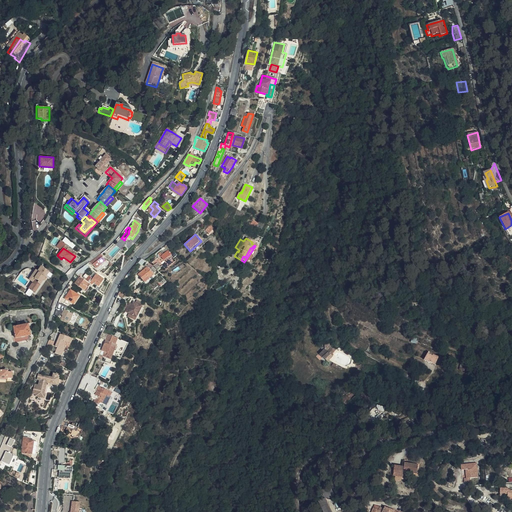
[(170,254),(165,248),(160,252),(162,255),(161,256),(164,260),(170,254)]
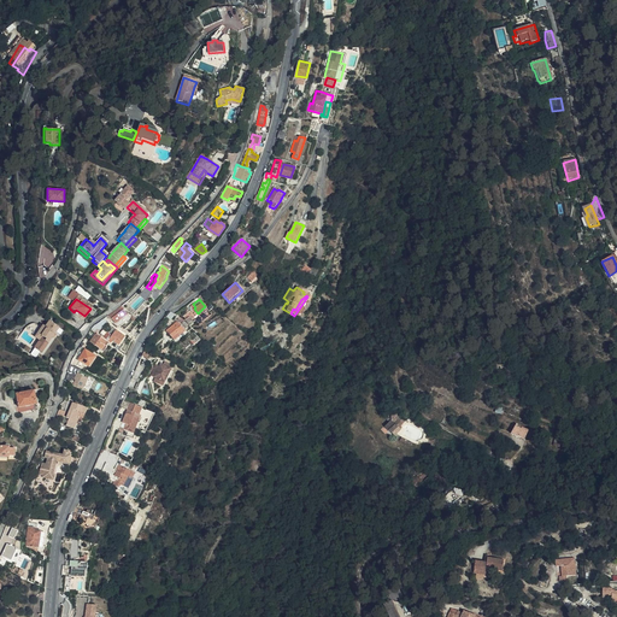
[(129,312),(124,306),(122,305),(109,315),(112,319),(113,317),(117,322),(129,312)]
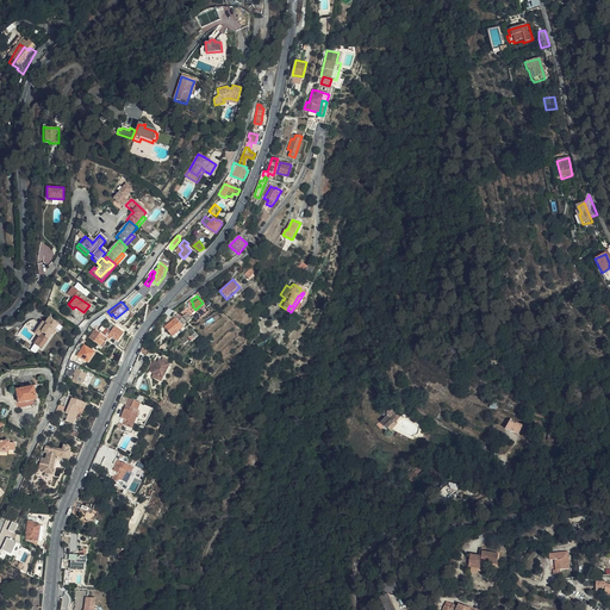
[(49,316),(45,323),(38,332),(43,336),(49,340),(60,323),(49,316)]
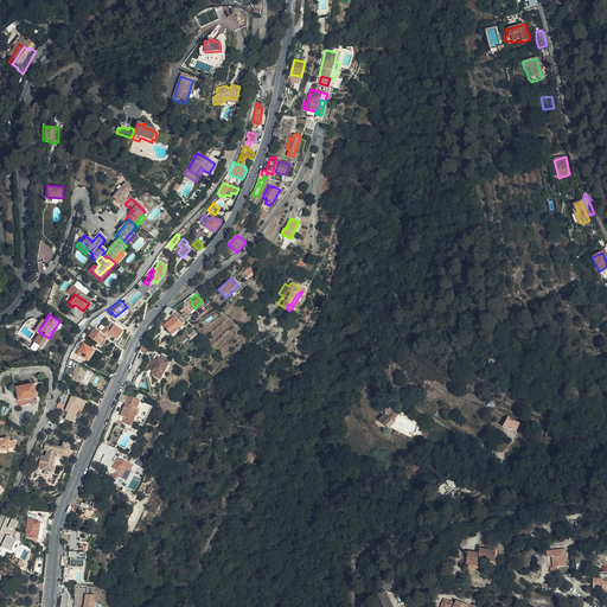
[(181,324),(176,315),(165,325),(171,332),(181,324)]
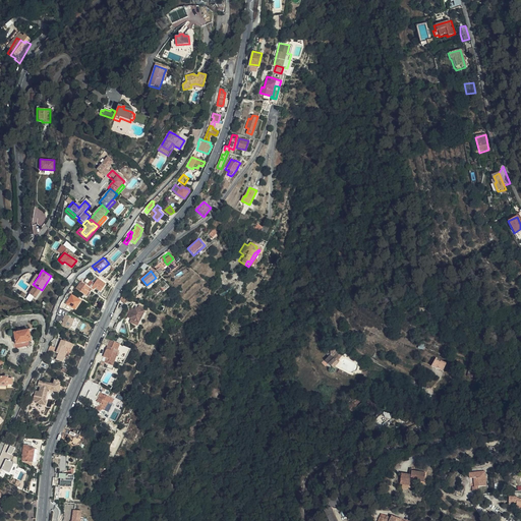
[(33,284),(39,276),(37,275),(30,285),(36,289),(37,287),(33,284)]
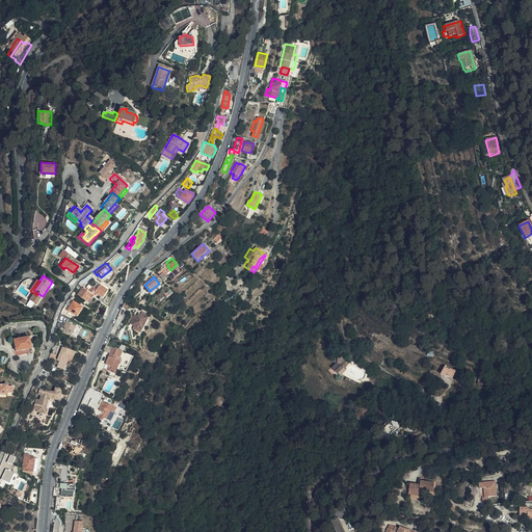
[(107,290),(105,288),(102,286),(101,285),(96,291),(103,296),(107,290)]
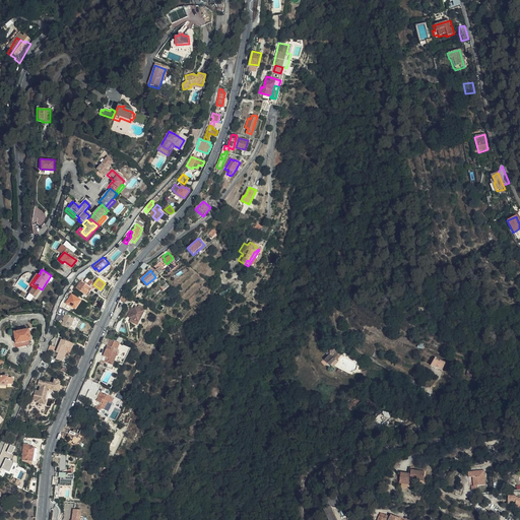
[(92,288),(81,280),(76,288),(85,295),(88,290),(89,291),(92,288)]
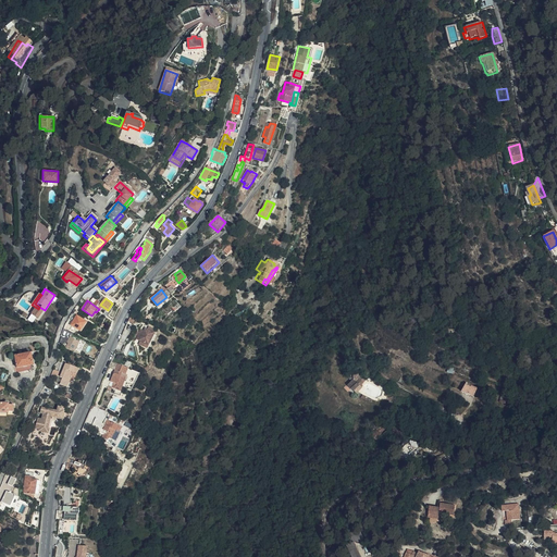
[(81,331),(86,322),(77,316),(72,325),(81,331)]
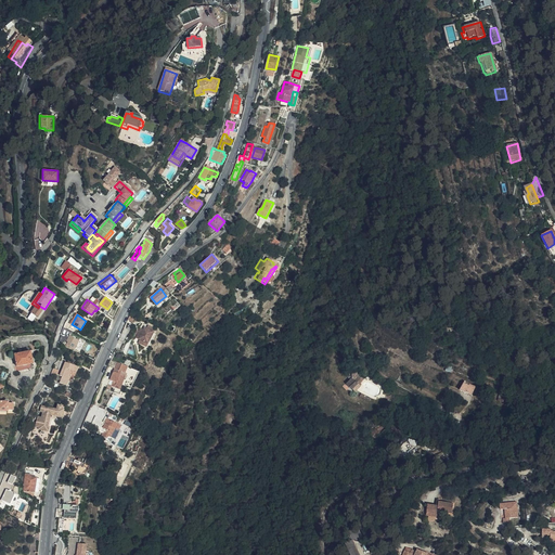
[(155,332),(145,326),(144,330),(140,339),(141,340),(150,344),(154,333),(155,332)]
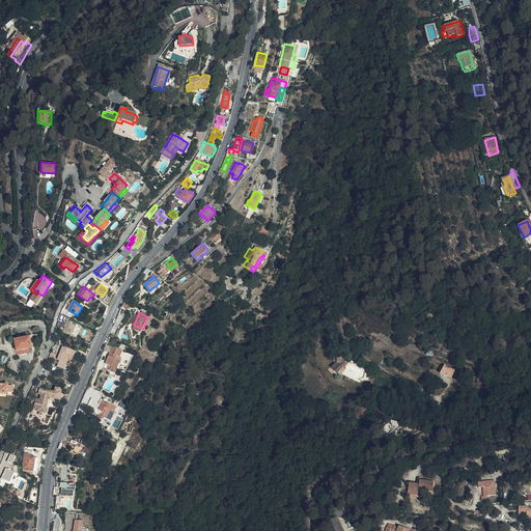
[(73,334),(77,326),(73,324),(66,320),(63,328),(65,329),(65,330),(73,334)]
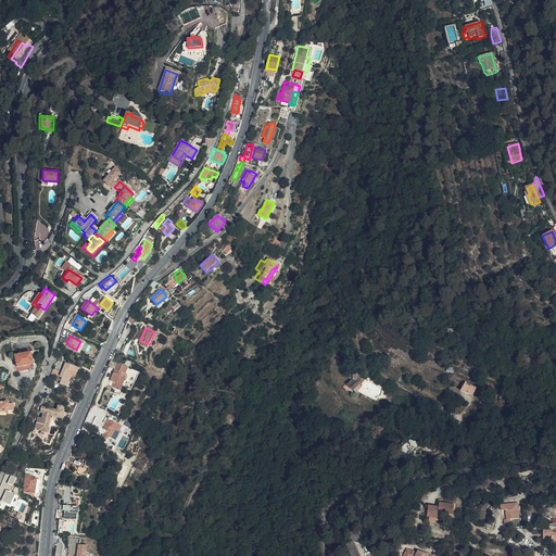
[(34,364),(32,352),(15,355),(17,366),(34,364)]
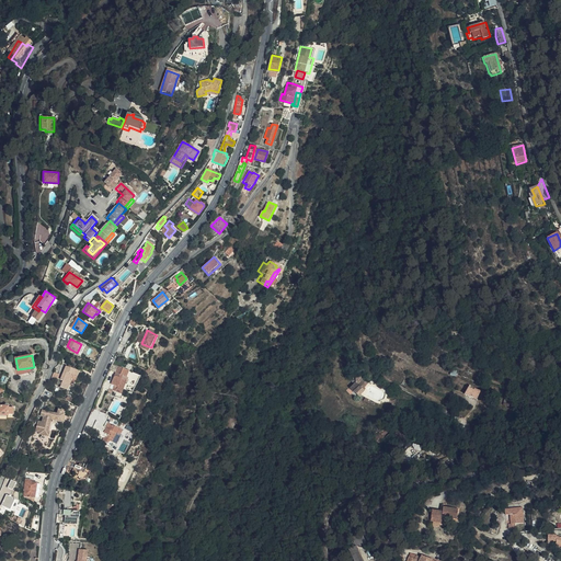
[(128,371),(113,364),(111,370),(115,373),(111,384),(114,385),(117,387),(116,389),(122,391),(127,378),(126,377),(128,371)]
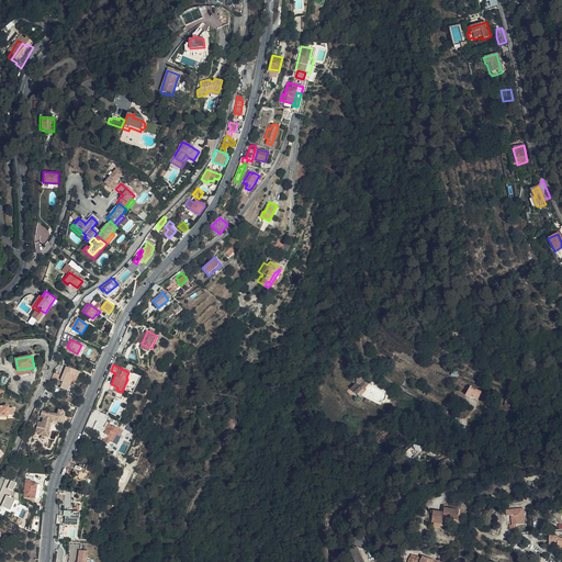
[(67,390),(72,378),(74,373),(78,375),(80,371),(67,366),(60,380),(63,380),(60,386),(67,390)]
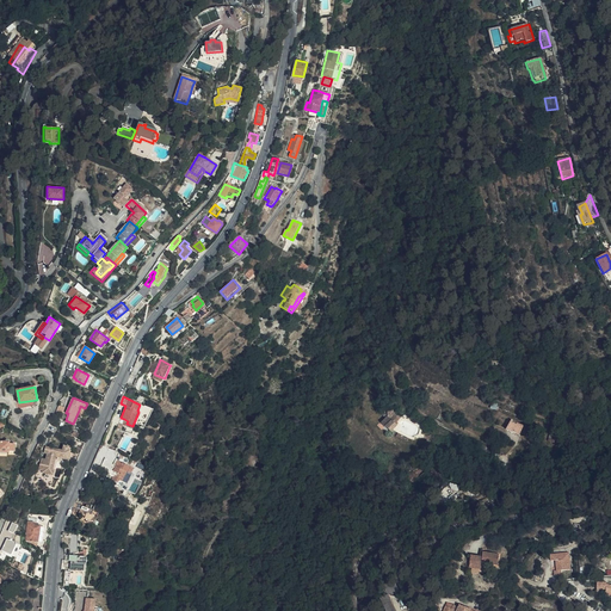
[(153,411),(142,406),(139,412),(133,426),(131,429),(142,434),(153,411)]
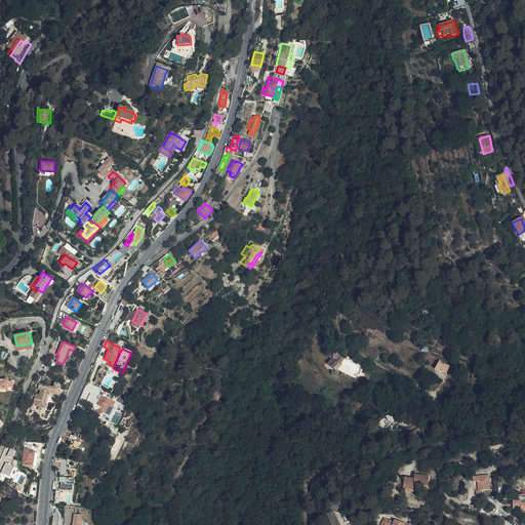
[(330,366),(334,371),(336,369),(340,366),(339,365),(341,363),(340,363),(345,359),(340,355),(335,360),(333,358),(327,363),(330,366)]
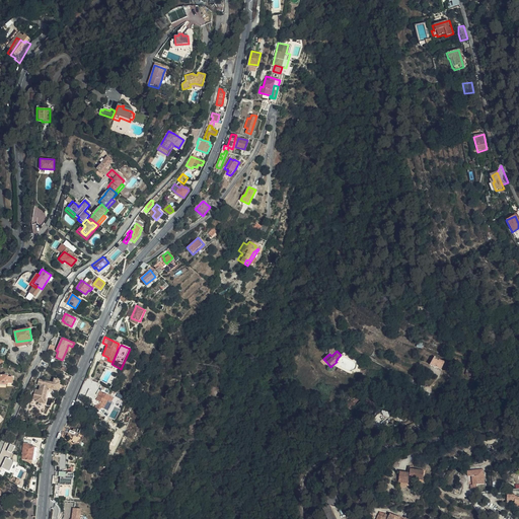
[(441,369),(443,364),(432,359),(430,364),(441,369)]
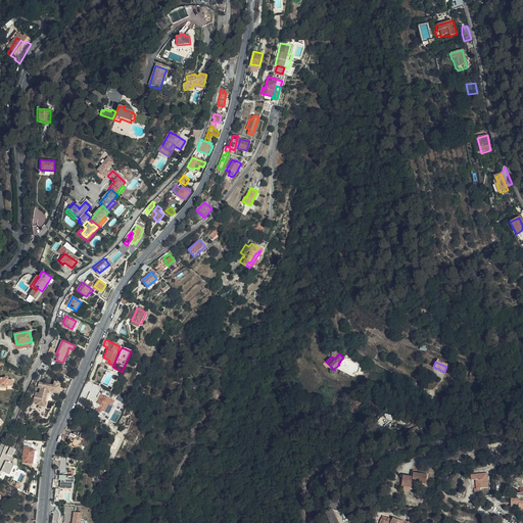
[(340,366),(339,365),(335,368),(339,372),(336,374),(347,380),(350,377),(351,375),(338,369),(340,366)]
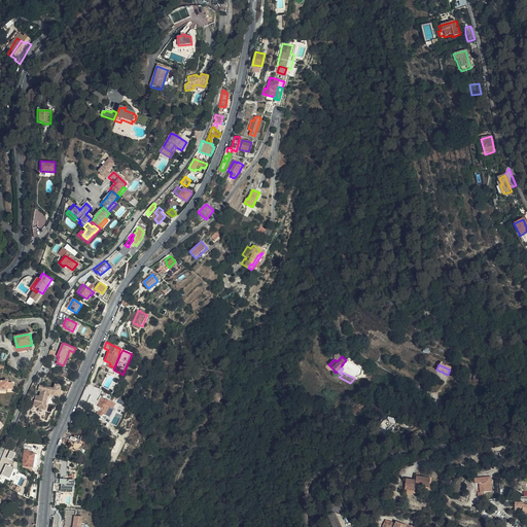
[(0,380),(0,389),(8,390),(8,388),(14,388),(14,382),(8,382),(8,381),(7,379),(6,379),(5,379),(4,381),(0,380)]
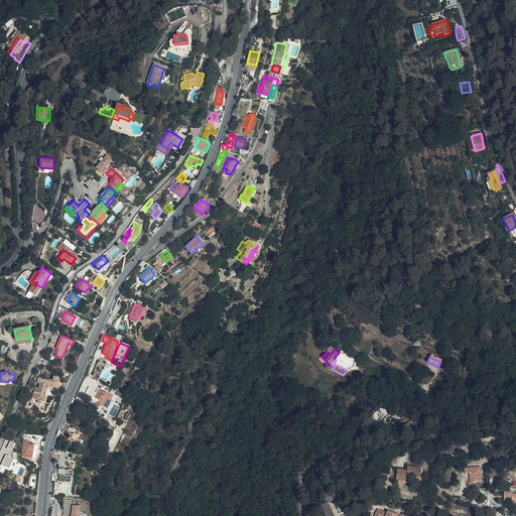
[(45,381),(41,380),(41,381),(39,388),(35,387),(33,396),(37,397),(37,399),(45,401),(46,397),(45,397),(47,386),(58,388),(60,381),(58,380),(59,377),(54,376),(54,378),(52,377),(51,380),(46,379),(45,381)]
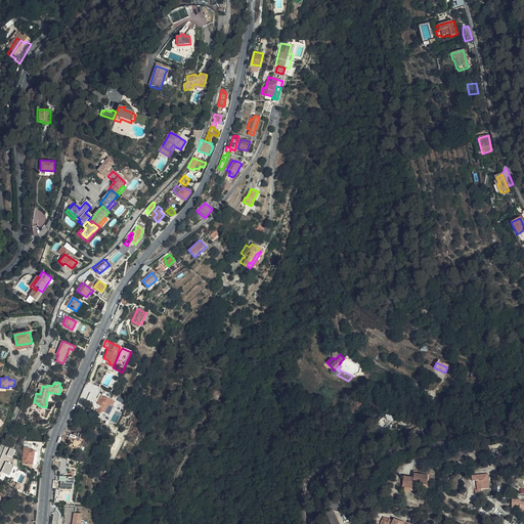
[(106,419),(113,405),(111,404),(113,401),(101,395),(99,399),(97,398),(93,406),(97,409),(96,411),(100,413),(100,416),(106,419)]
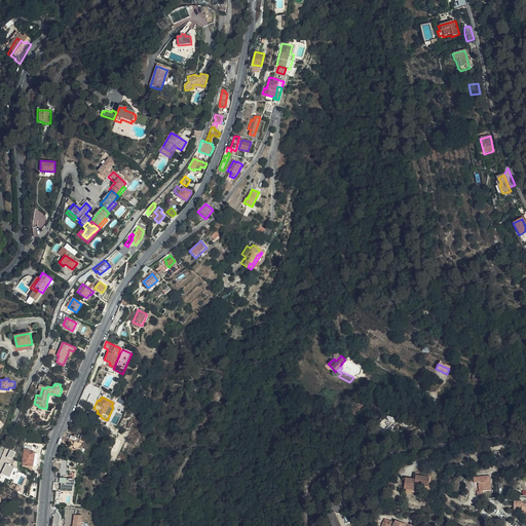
[(360,410),(355,407),(351,412),(355,415),(360,410)]
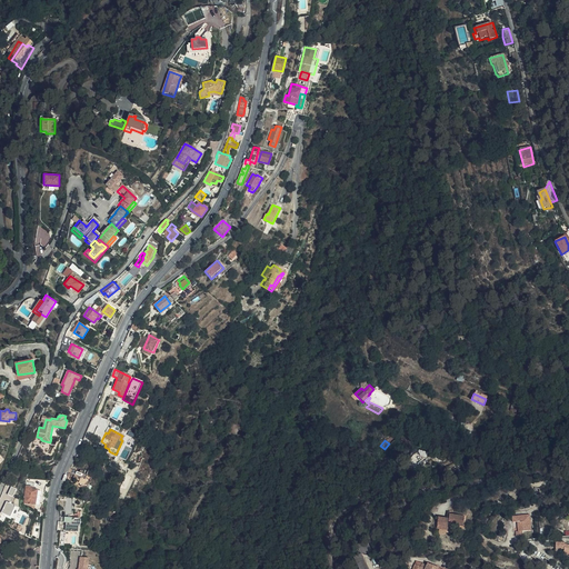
[(83,475),(78,471),(76,477),(75,480),(77,480),(77,483),(79,485),(79,483),(80,485),(80,486),(85,488),(89,479),(82,476),(83,475)]
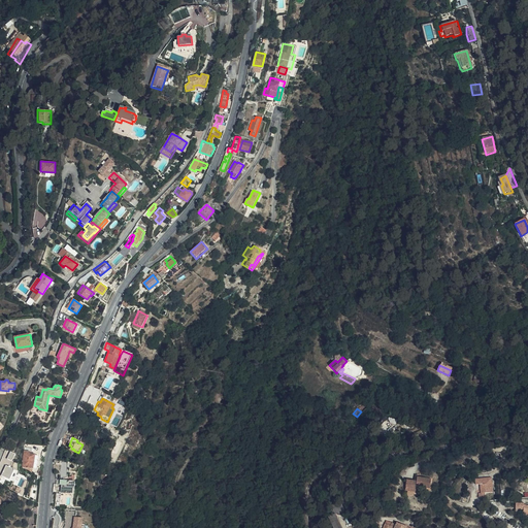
[(33,468),(35,455),(30,454),(30,452),(25,451),(23,467),(33,468)]
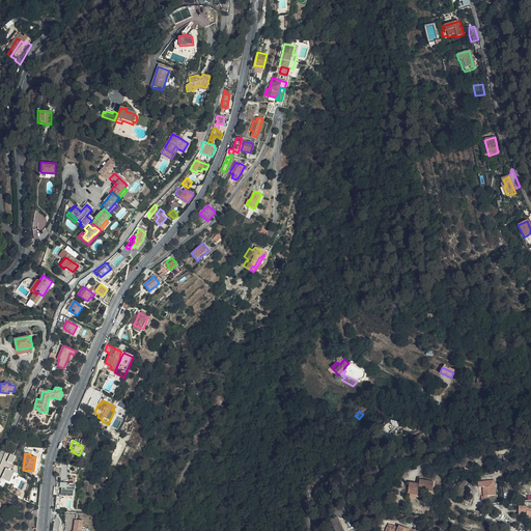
[(10,482),(15,472),(6,469),(2,478),(10,482)]
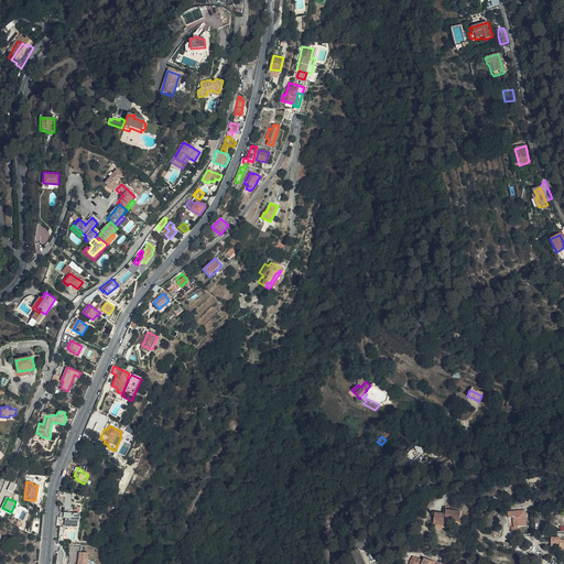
[(80,514),(75,514),(60,512),(58,517),(66,518),(64,527),(76,528),(77,521),(79,521),(80,514)]
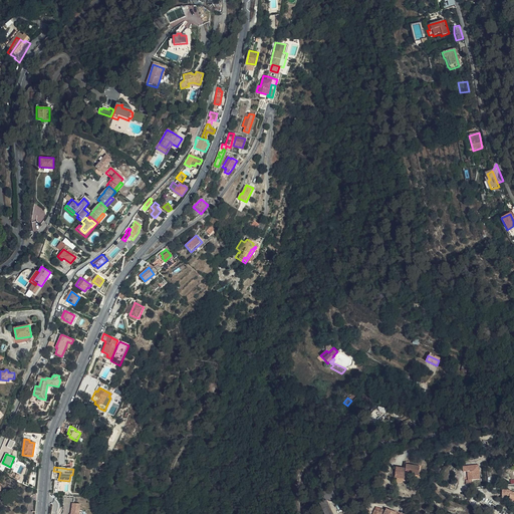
[(421,469),(416,468),(408,467),(407,467),(406,470),(405,470),(397,469),(395,479),(397,479),(402,480),(406,480),(406,478),(408,479),(411,476),(419,477),(420,477),(421,469)]
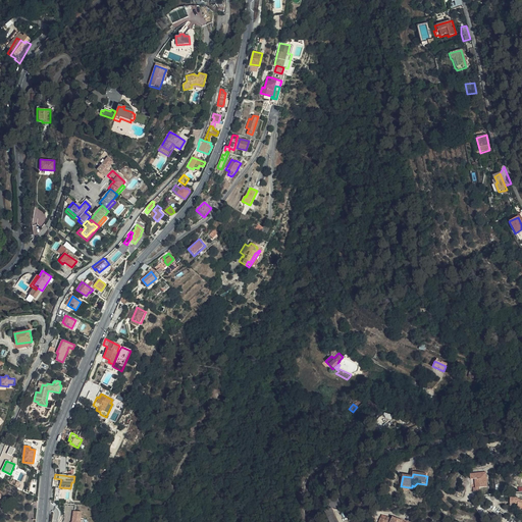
[(487,487),(487,483),(489,483),(489,478),(482,478),(481,475),(475,475),(475,479),(471,479),(471,484),(475,484),(476,488),(473,488),(473,493),(479,492),(479,488),(487,487)]
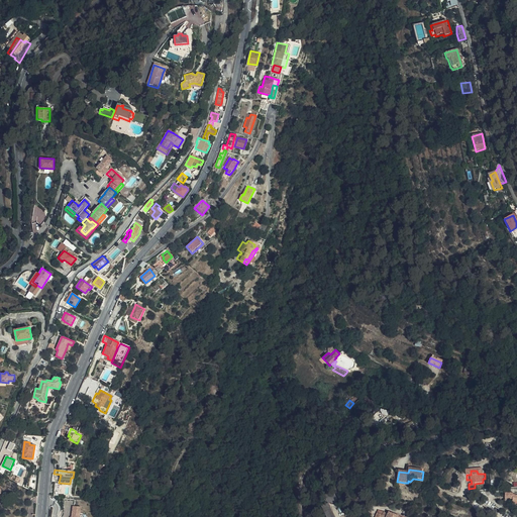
[(78,516),(80,507),(72,506),(71,516),(78,516)]
